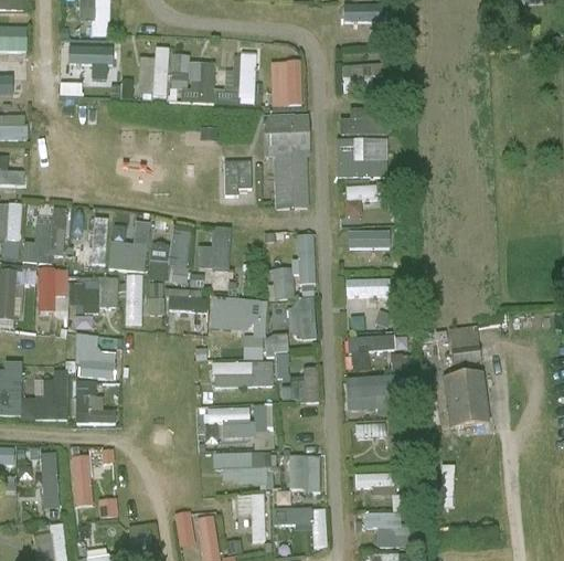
[(0,9),(23,10),(23,0),(0,0),(0,9)]
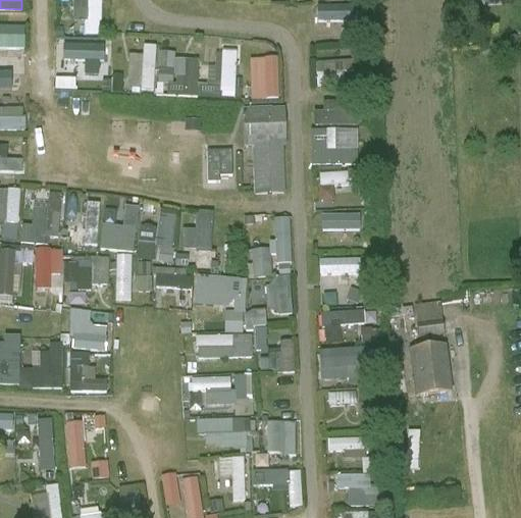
[(84,19),(84,33),(101,34),(101,0),(72,0),(72,19),(84,19)]
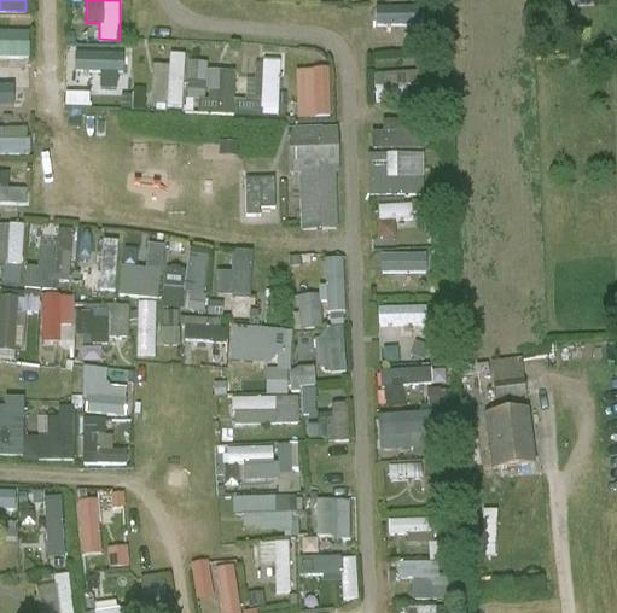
[(372,3),(372,34),(424,34),(425,3),(372,3)]
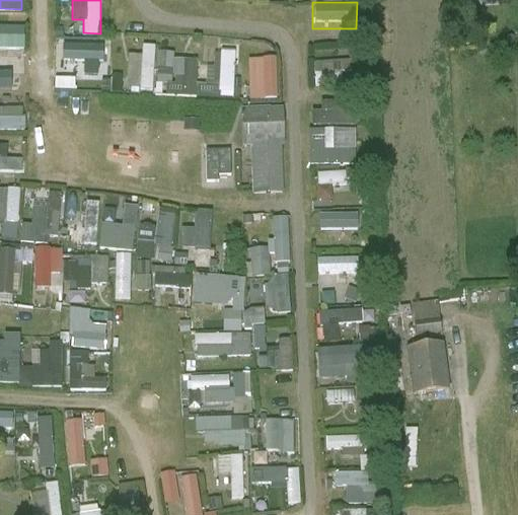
[(0,47),(23,48),(24,24),(0,23),(0,47)]
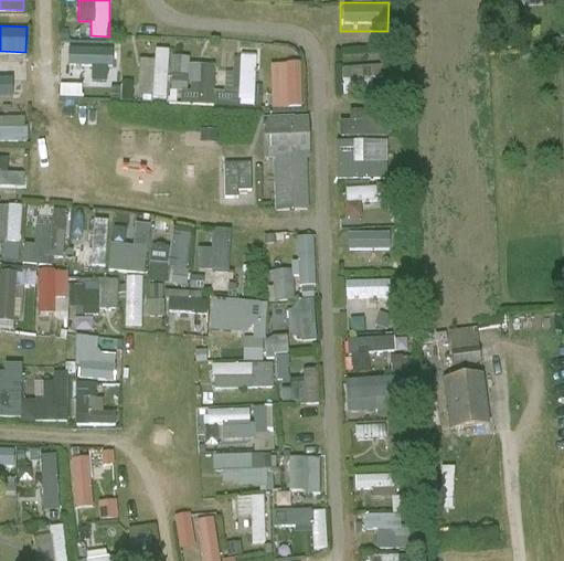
[(549,39),(550,50),(562,50),(561,39),(549,39)]
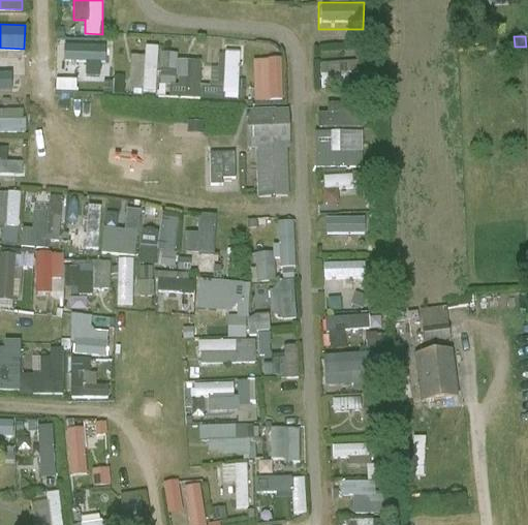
[(144,44),(144,53),(129,53),(129,89),(157,89),(157,44),(144,44)]
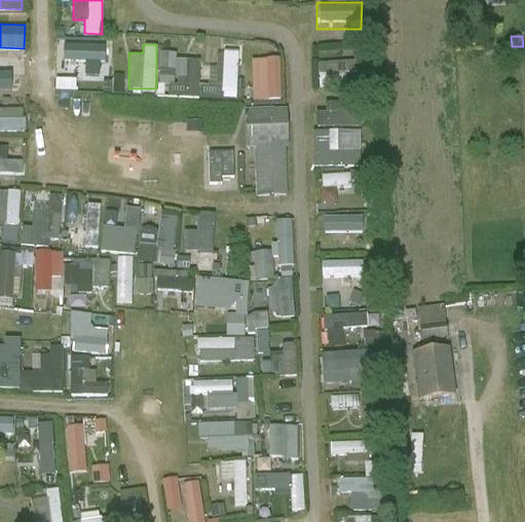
[(223,48),(222,96),(236,96),(237,49),(223,48)]
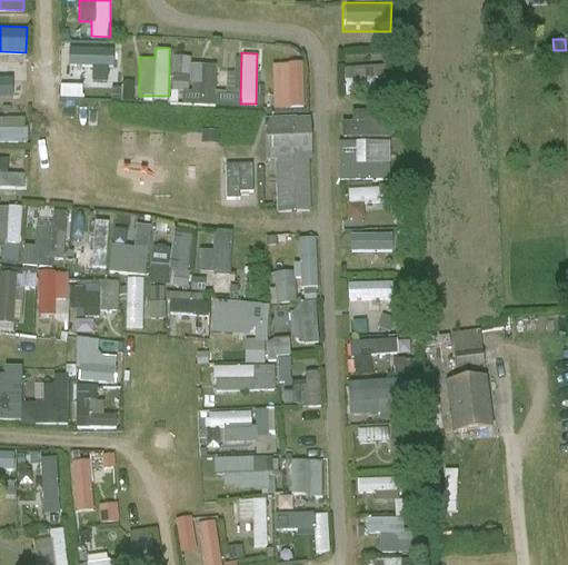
[(175,102),(239,102),(239,89),(216,89),(216,62),(189,62),(189,53),(171,53),(171,89),(175,90),(175,102)]
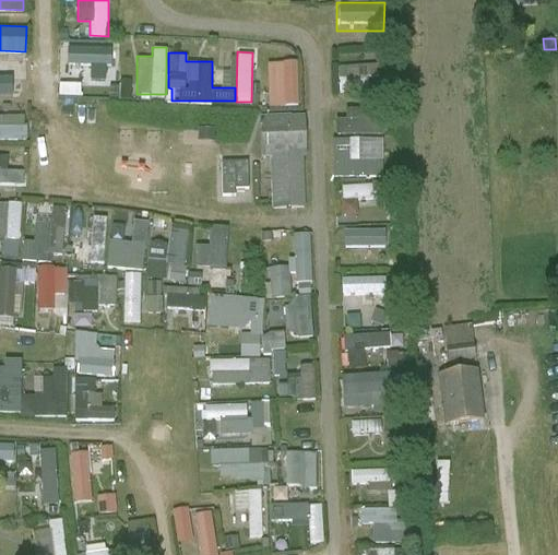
[(297,58),(266,59),(268,105),(298,104),(297,58)]
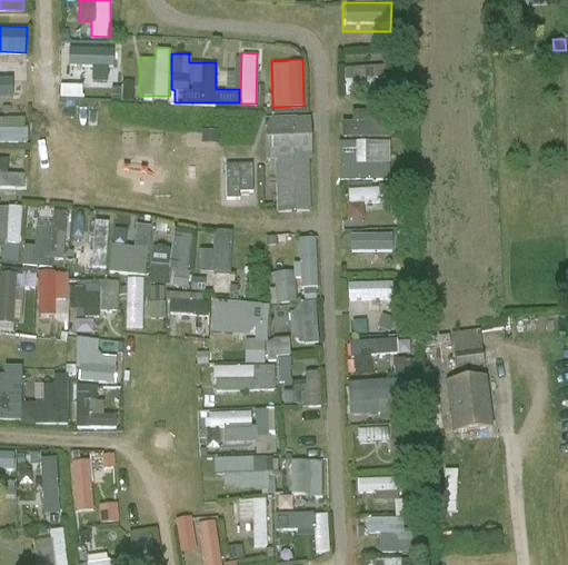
[(101,61),(68,60),(67,73),(101,75),(101,61)]
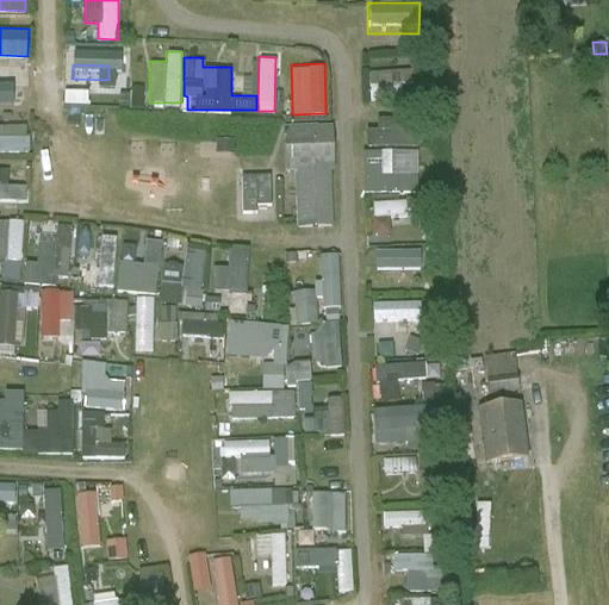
[(399,81),(412,80),(412,67),(368,69),(370,97),(399,95),(399,81)]
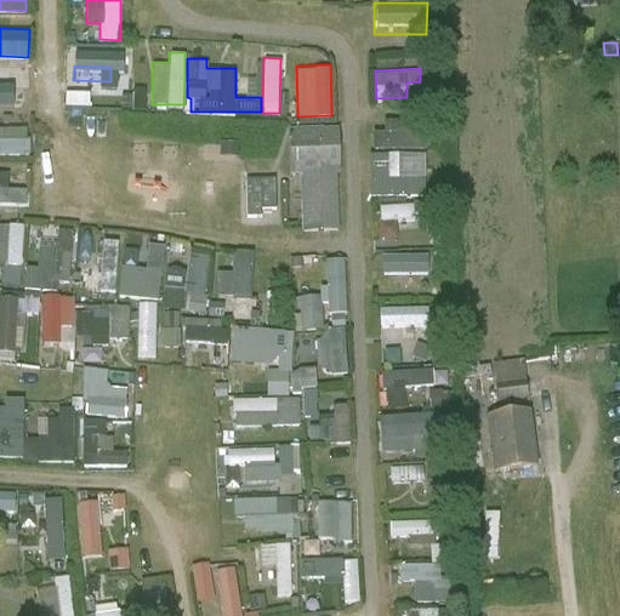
[(0,104),(30,106),(30,89),(0,87),(0,104)]
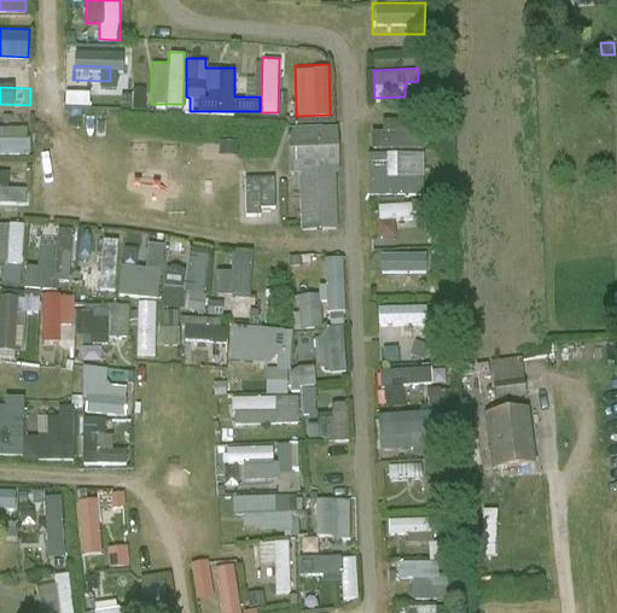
[(383,118),(383,128),(370,129),(371,146),(418,144),(417,116),(383,118)]
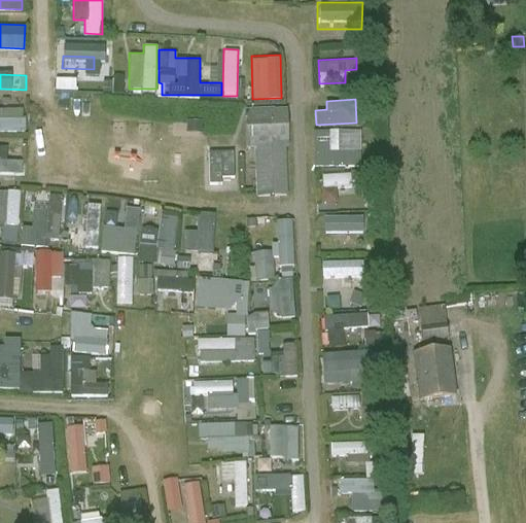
[(0,130),(24,130),(24,107),(0,107),(0,130)]
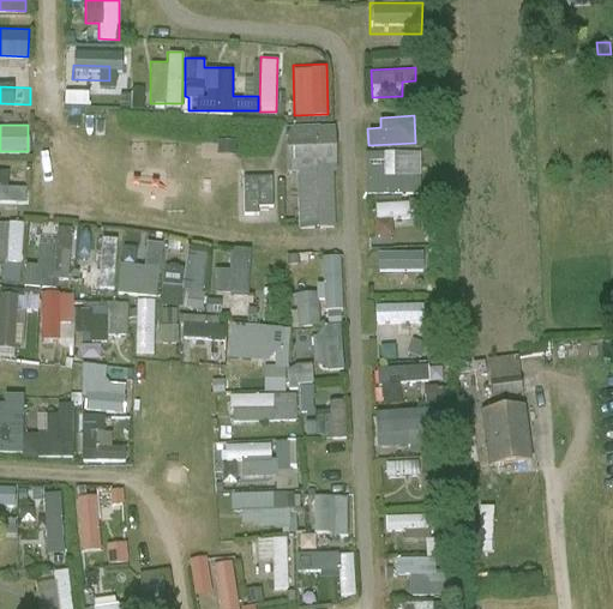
[(317,126),(286,127),(287,169),(296,169),(299,224),(332,223),(330,168),(332,168),(331,137),(317,138),(317,126)]
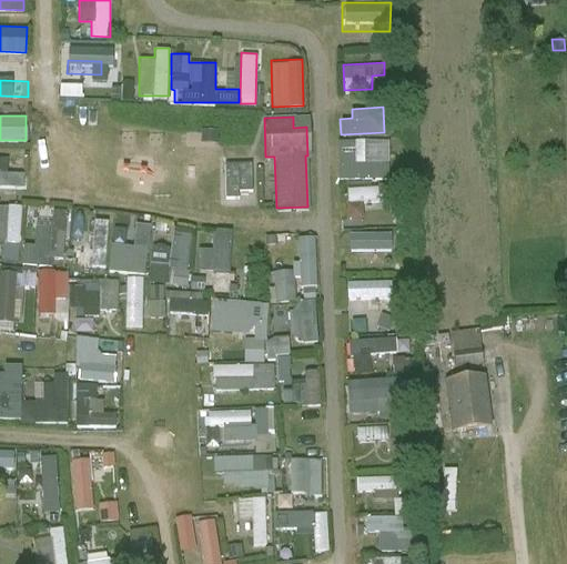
[(337,178),(388,179),(390,140),(338,139),(337,178)]
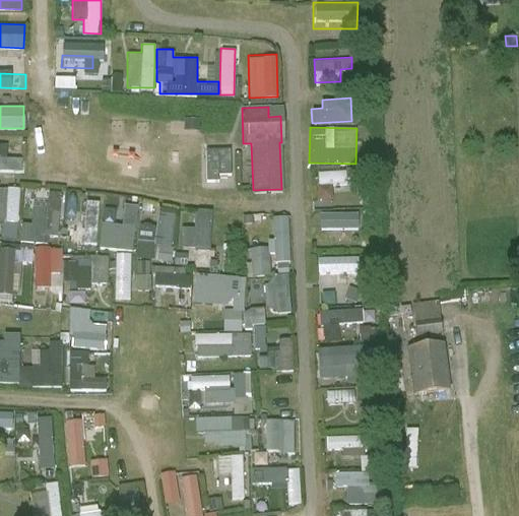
[(204,148),(205,181),(217,180),(217,174),(230,174),(229,148),(204,148)]
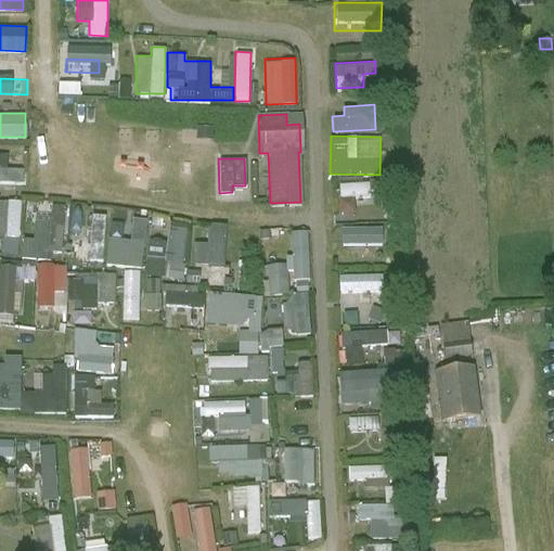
[(0,179),(23,180),(23,167),(0,166),(0,179)]
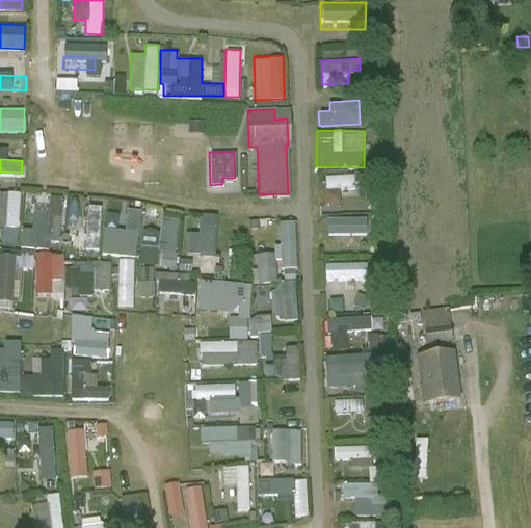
[(352,174),(324,175),(325,203),(339,202),(339,186),(353,186),(352,174)]
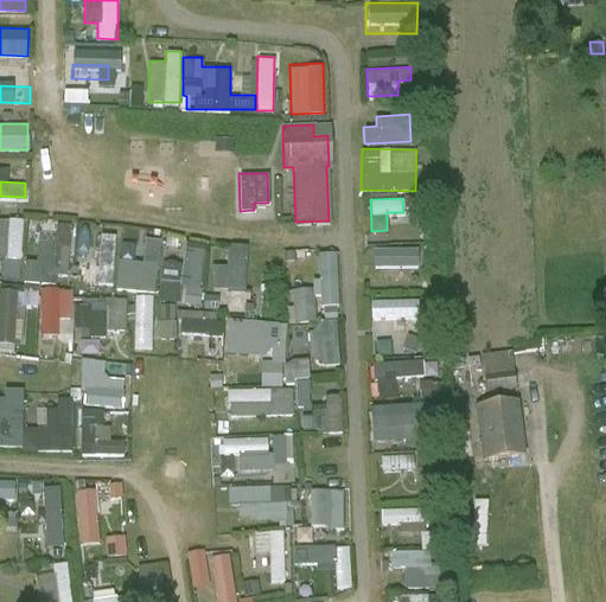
[(0,257),(5,257),(5,276),(21,276),(21,217),(0,217),(0,257)]
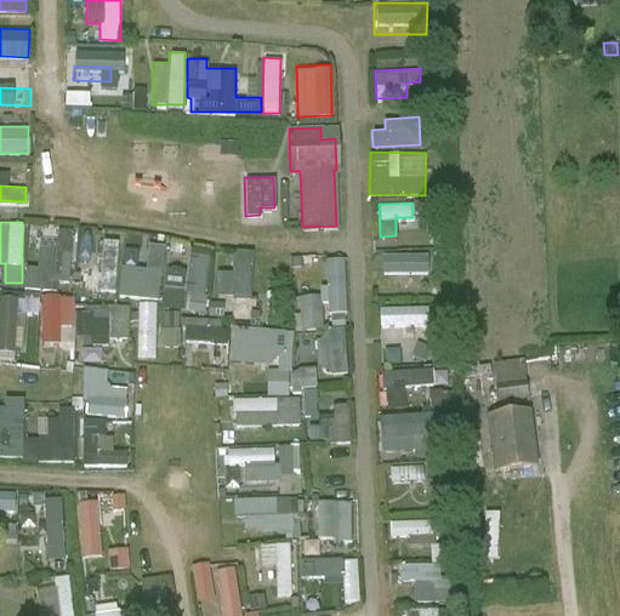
[(23,285),(69,286),(72,228),(57,227),(57,245),(38,244),(38,266),(24,264),(23,285)]
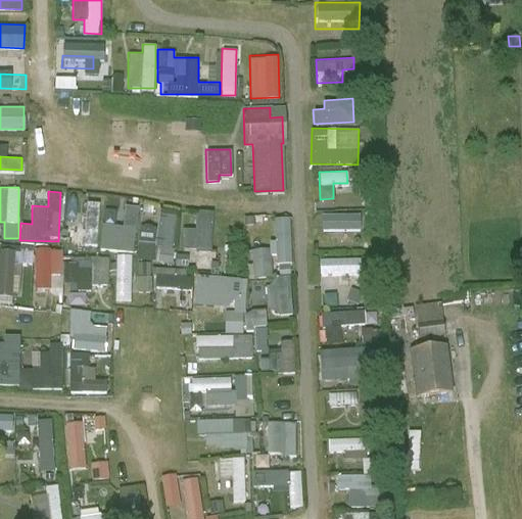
[(97,243),(99,201),(85,201),(85,224),(67,224),(67,242),(97,243)]
